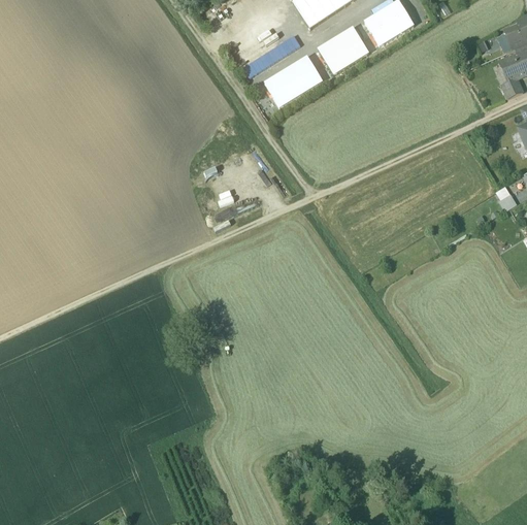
[(422,19),(410,0),(397,0),(363,22),(377,45),(422,19)]
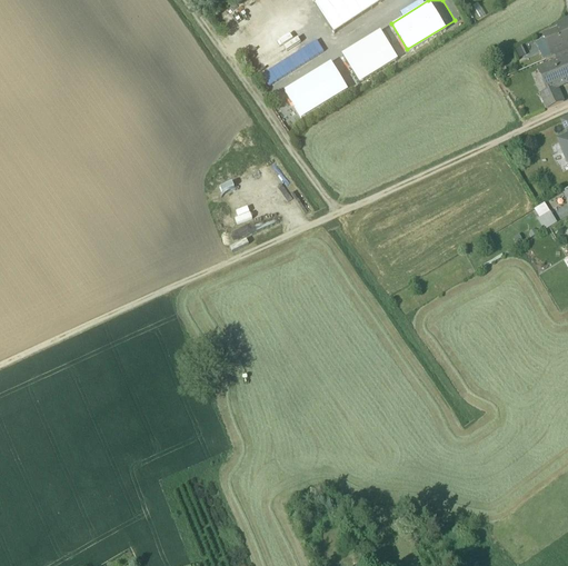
[(567,17),(557,22),(560,29),(567,26),(567,17)]
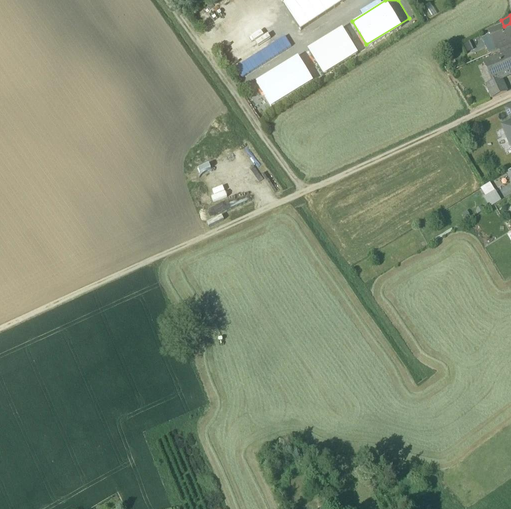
[(250,67),(313,28),(307,18),(244,57),(250,67)]
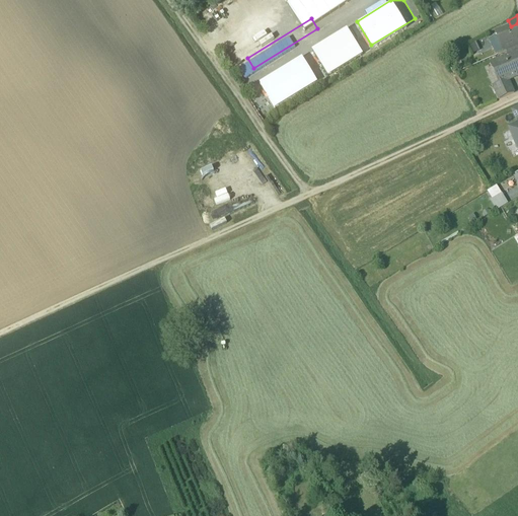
[(517,23),(511,26),(507,27),(498,33),(502,43),(515,38),(517,37),(517,23)]
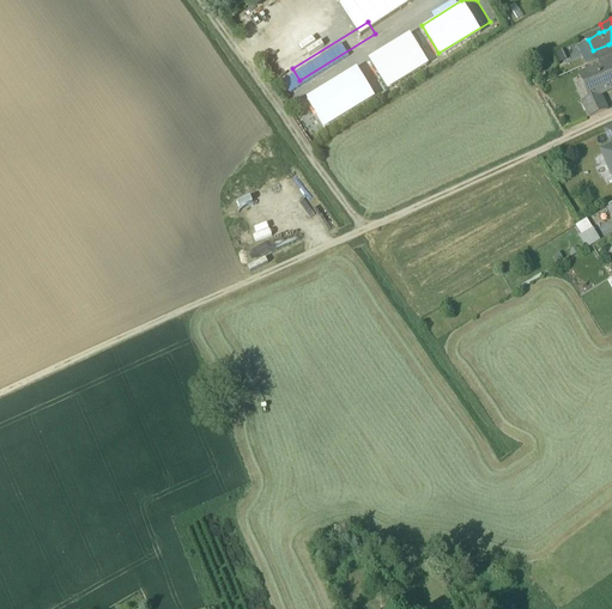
[(388,87),(429,62),(410,31),(369,56),(388,87)]
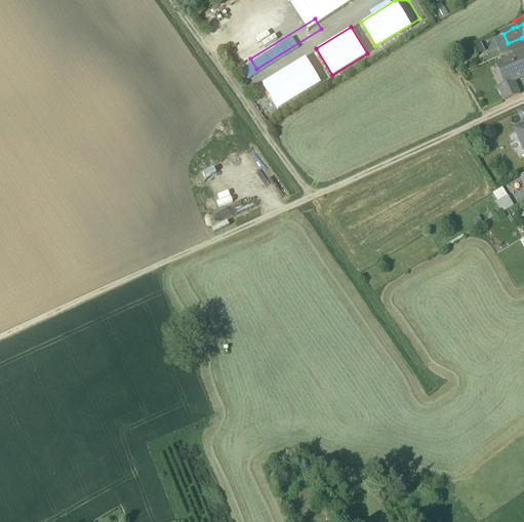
[(521,38),(508,43),(511,50),(514,49),(523,45),(523,42),(521,38)]
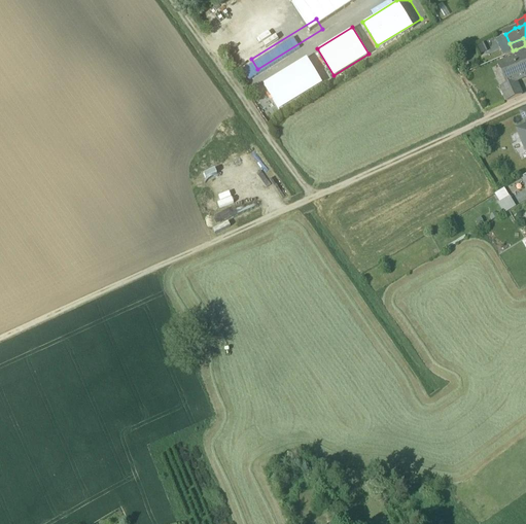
[(525,45),(516,49),(518,55),(525,51),(525,45)]
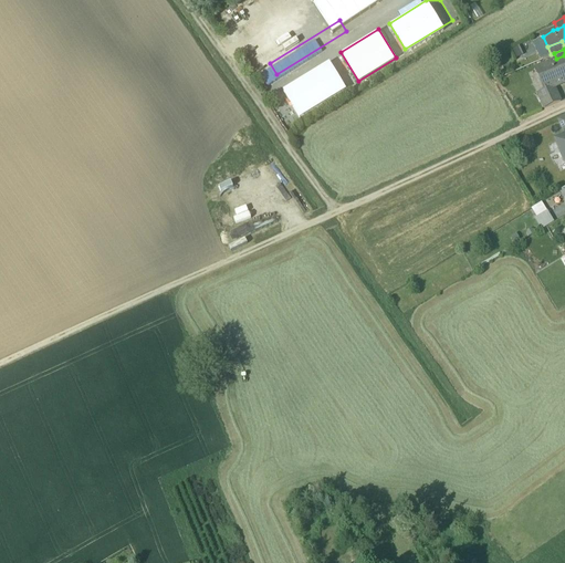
[(564,55),(556,59),(536,68),(537,69),(540,68),(543,75),(540,76),(546,89),(546,90),(555,85),(564,81),(564,55)]
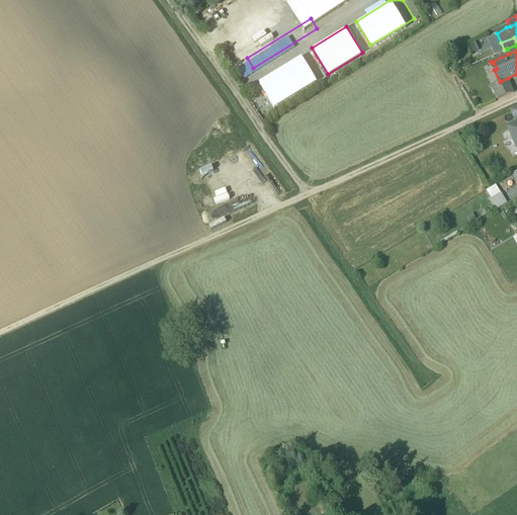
[(299,53),(259,79),(273,102),(315,77),(299,53)]
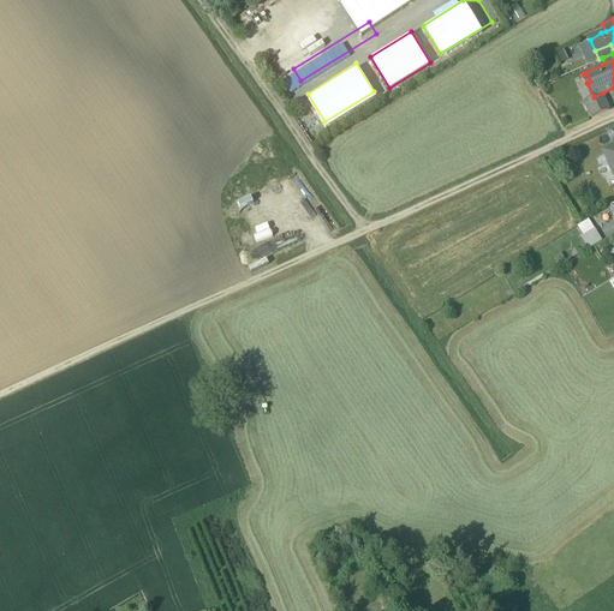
[(603,93),(594,97),(594,96),(585,100),(592,115),(610,108),(604,95),(603,93)]
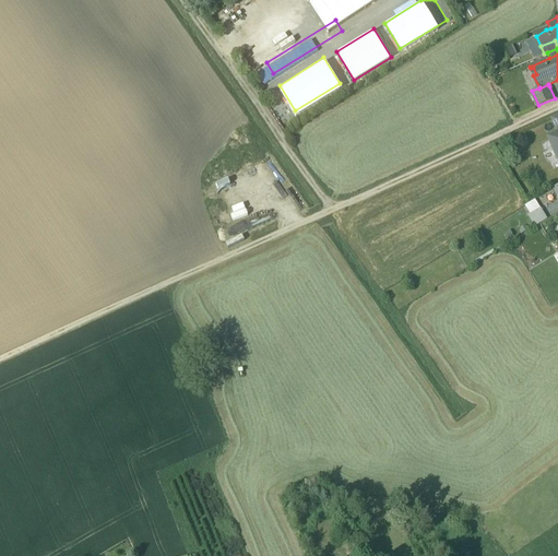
[(525,206),(536,224),(548,216),(536,199),(525,206)]
